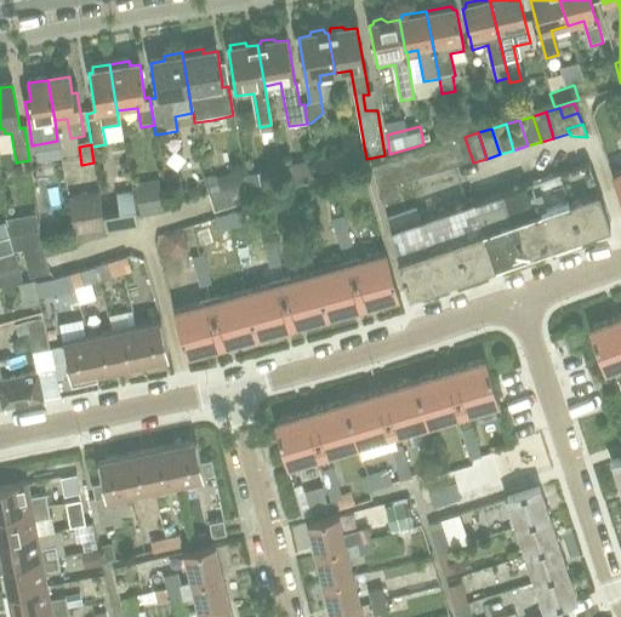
[(399,158),(387,161),(394,187),(408,183),(399,158)]
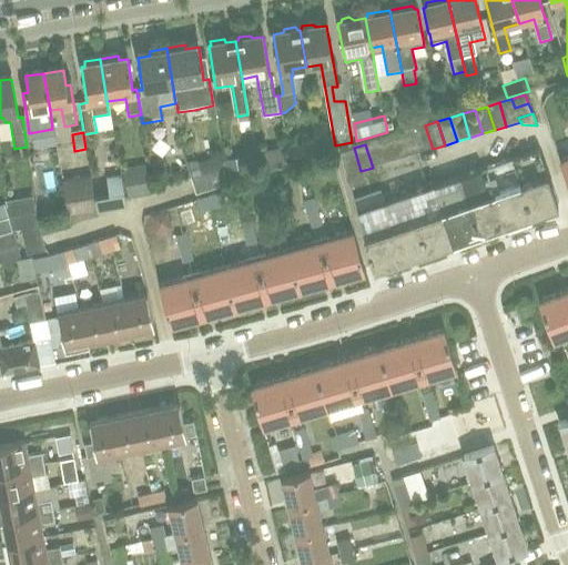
[(341,151),(347,177),(362,173),(361,171),(354,148),(341,151)]
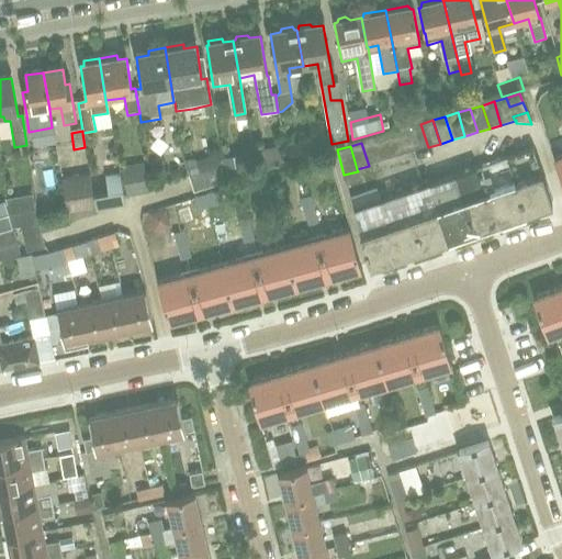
[(280,147),(254,152),(257,172),(276,169),(274,167),(283,165),(280,147)]
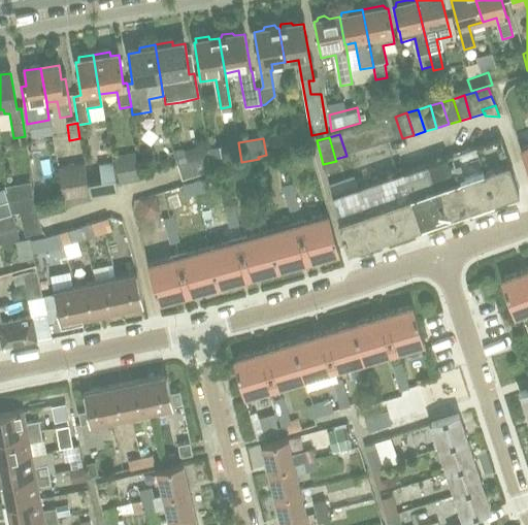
[(492,201),(518,192),(500,141),(475,151),(492,201)]
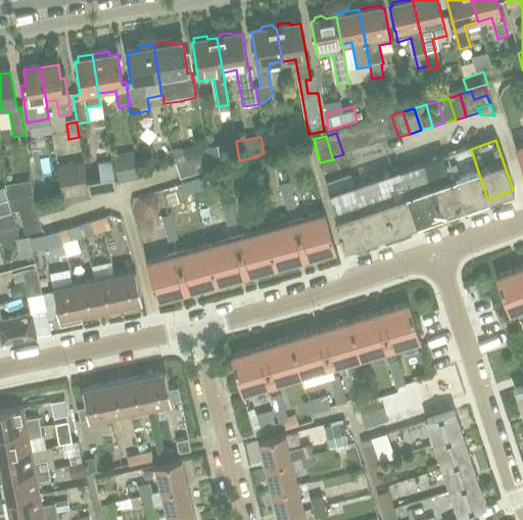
[(180,149),(172,152),(180,181),(208,172),(206,158),(203,145),(183,150),(180,149)]
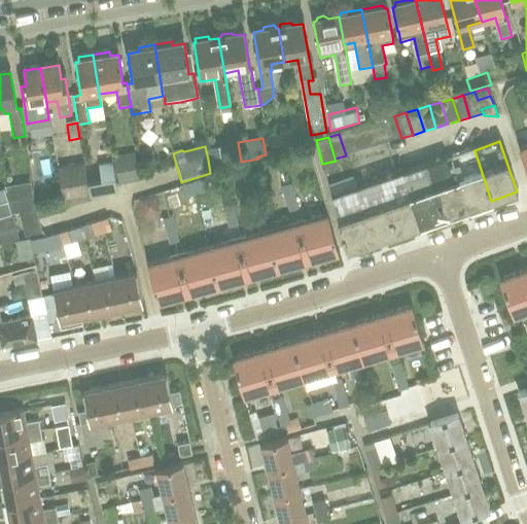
[(209,151),(212,168),(233,165),(230,147),(209,151)]
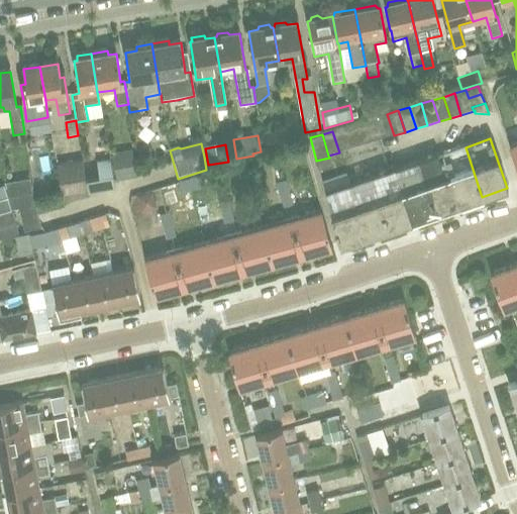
[(482,197),(466,147),(441,156),(458,205),(482,197)]
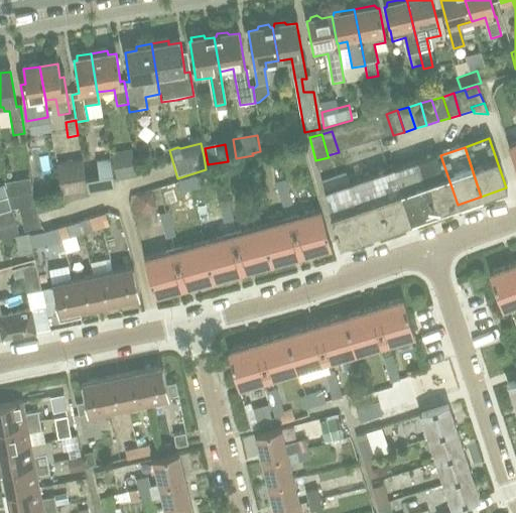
[(137,179),(132,151),(112,154),(117,182),(137,179)]
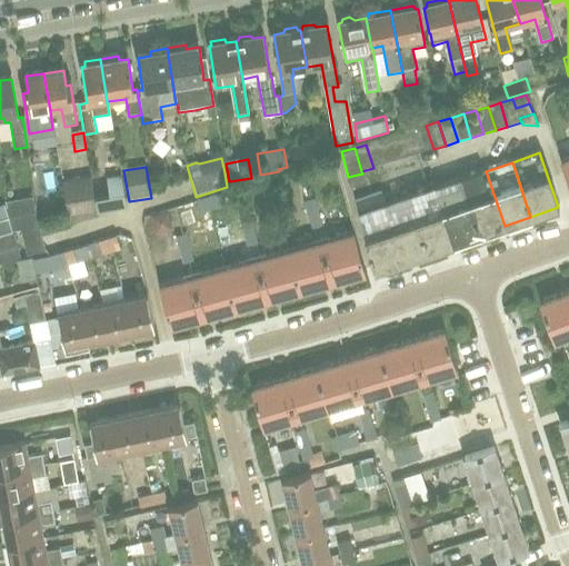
[(505,226),(486,171),(460,180),(479,235),(505,226)]
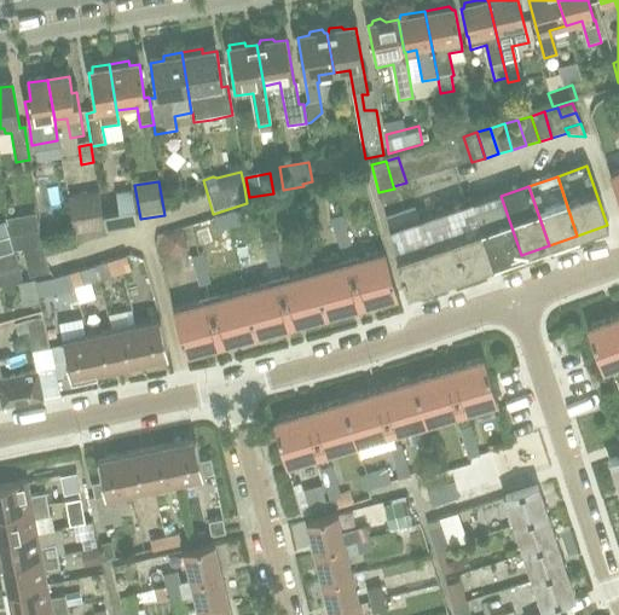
[(398,199),(394,189),(379,192),(382,204),(398,199)]
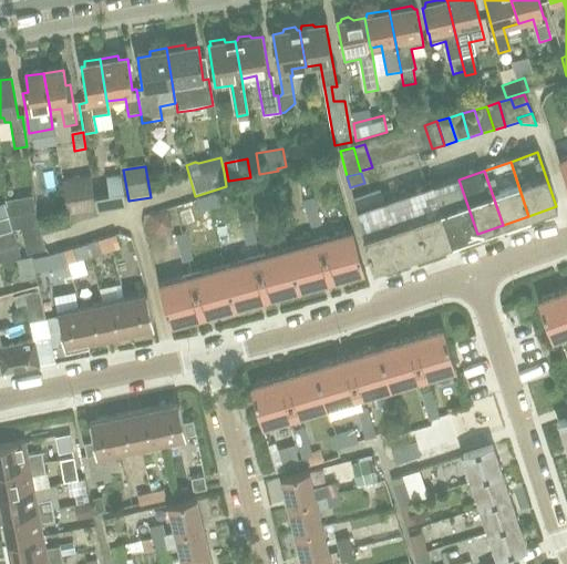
[(96,214),(125,208),(121,176),(106,178),(109,195),(94,197),(96,212),(96,214)]
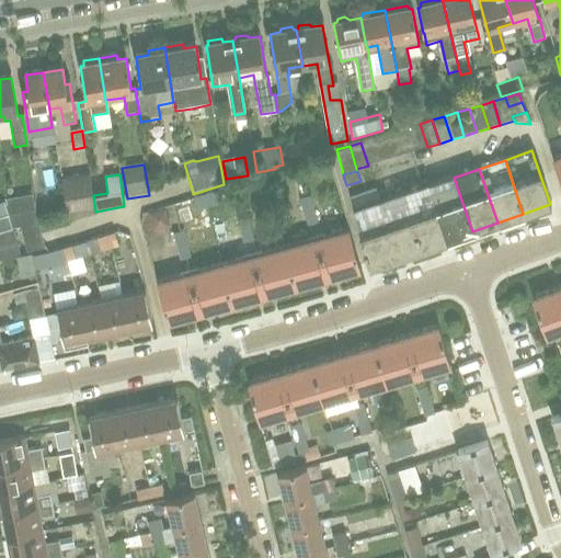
[(67,214),(95,209),(93,195),(90,175),(61,180),(67,214)]
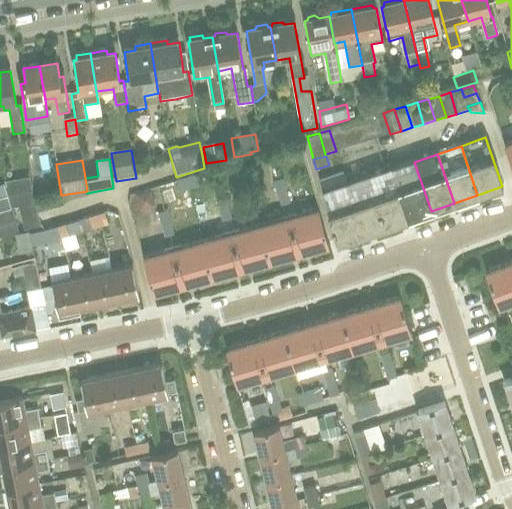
[(230,179),(254,172),(250,160),(227,167),(230,179)]
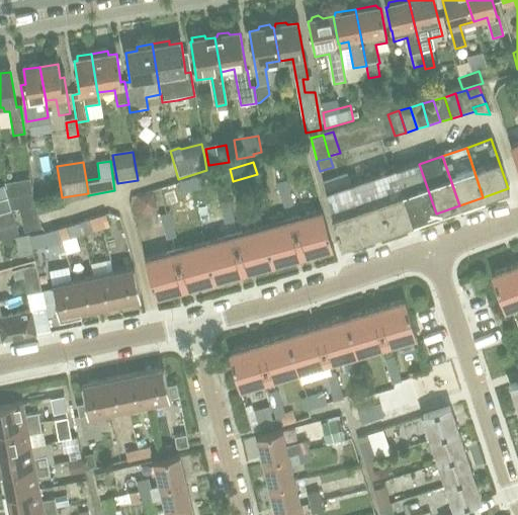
[(436,213),(419,164),(396,172),(413,222),(436,213)]
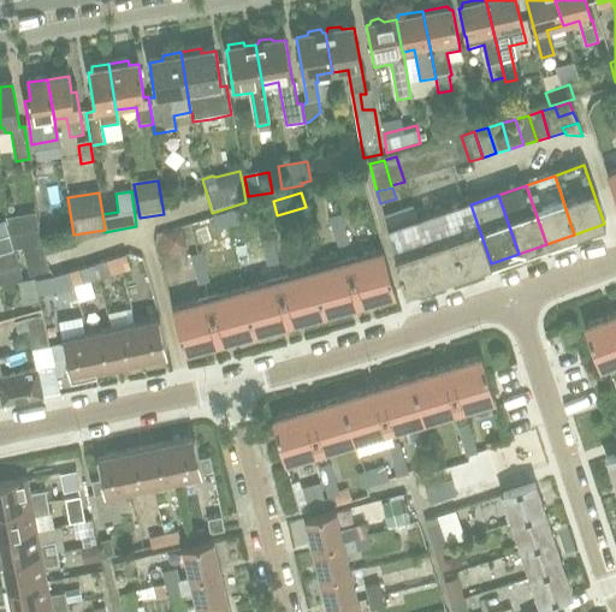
[(471,205),(418,223),(413,207),(383,218),(389,232),(386,233),(407,292),(491,263),(471,205)]
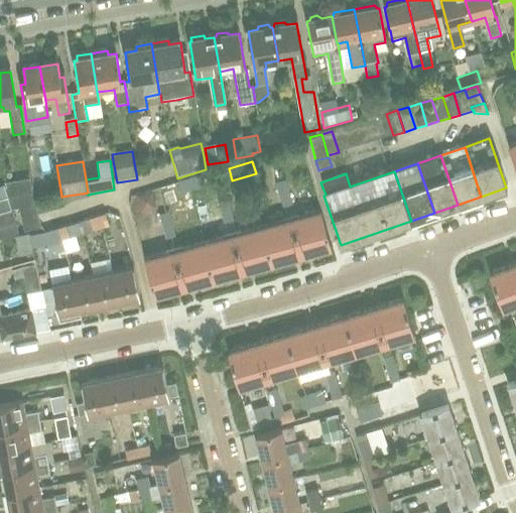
[(200,177),(185,181),(188,194),(204,188),(200,177)]
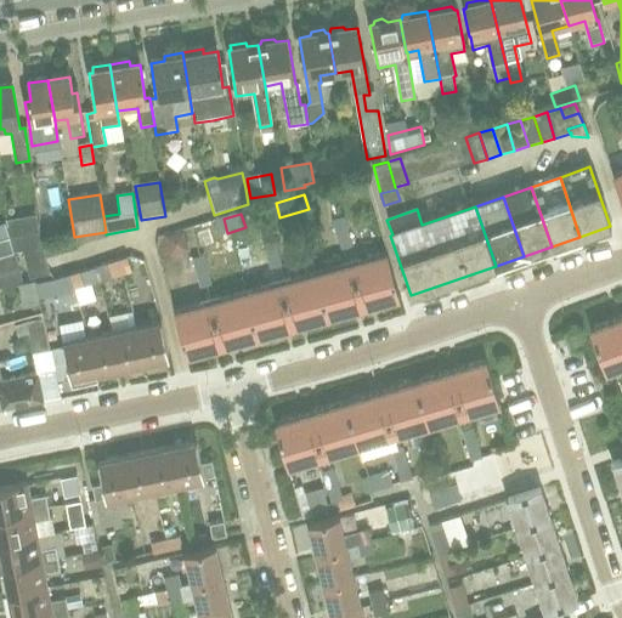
[(224,219),(214,222),(219,236),(227,233),(224,219)]
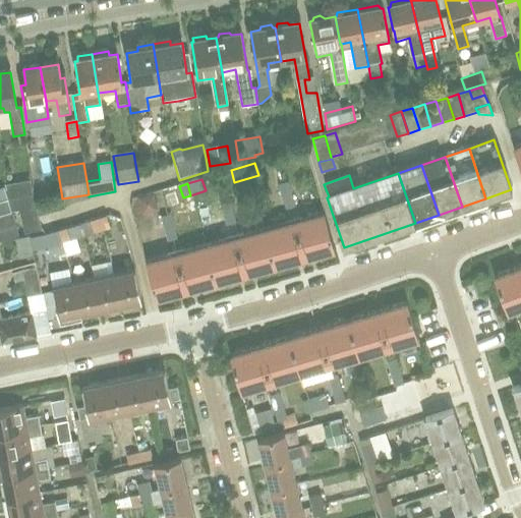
[(288,184),(279,186),(283,198),(292,195),(290,188),(288,184)]
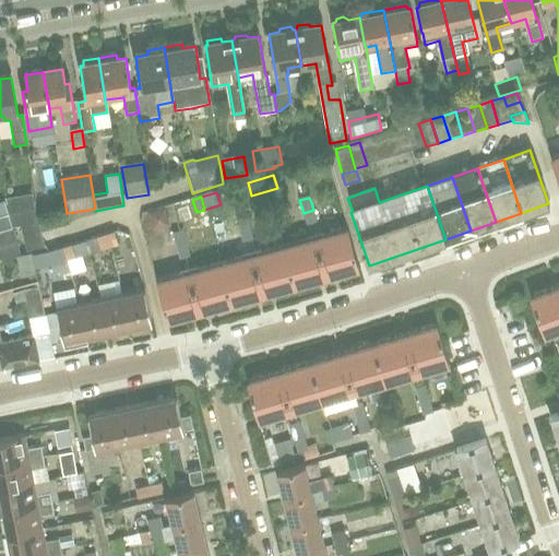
[(7,215),(11,228),(20,227),(26,252),(45,247),(35,210),(7,215)]
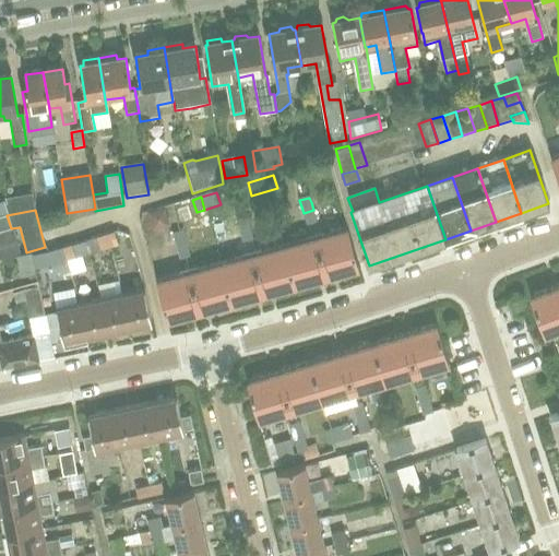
[(149,215),(152,234),(177,228),(173,210),(149,215)]
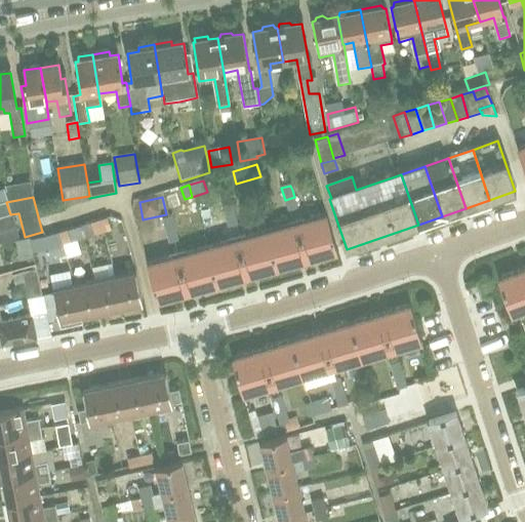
[(294,197),(285,200),(288,212),(297,209),(294,197)]
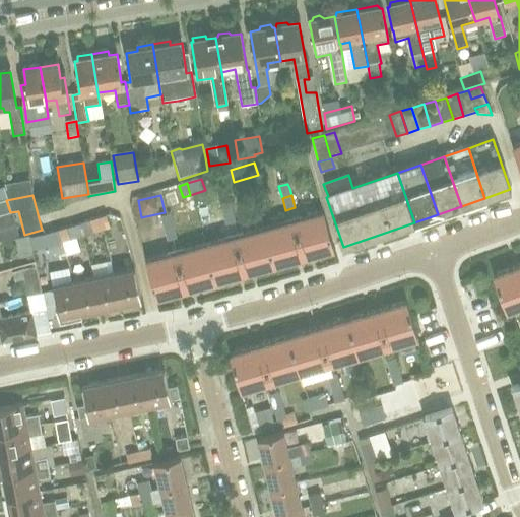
[(0,202),(0,215),(10,212),(6,200),(0,202)]
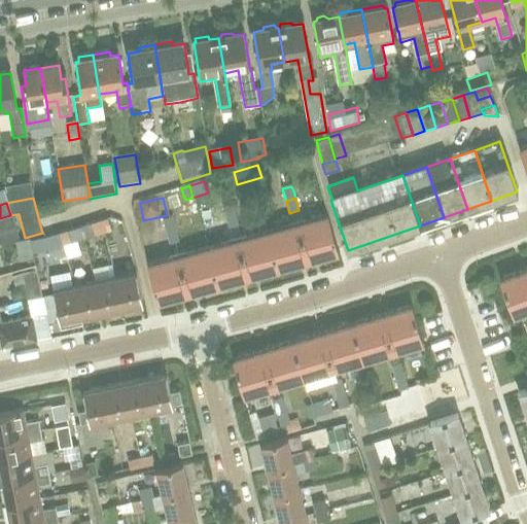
[(232,203),(223,205),(226,217),(236,214),(232,203)]
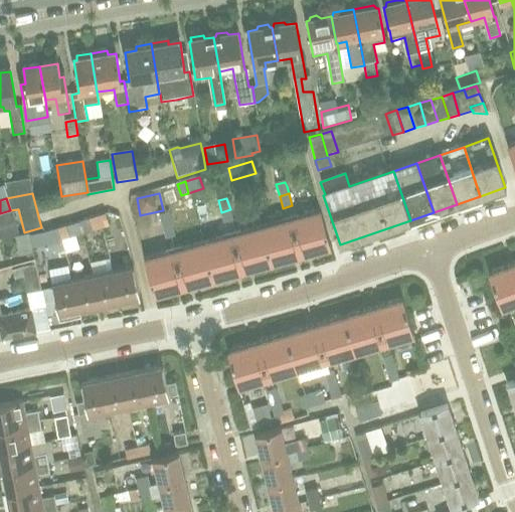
[(230,209),(221,212),(224,223),(233,221),(230,209)]
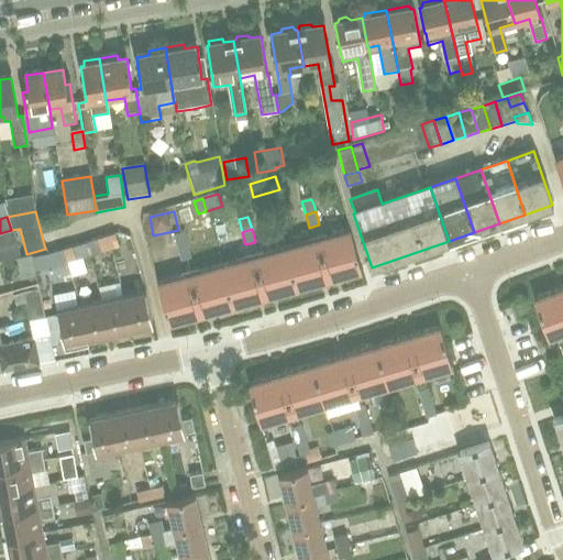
[(329,278),(361,270),(350,232),(318,241),(329,278)]
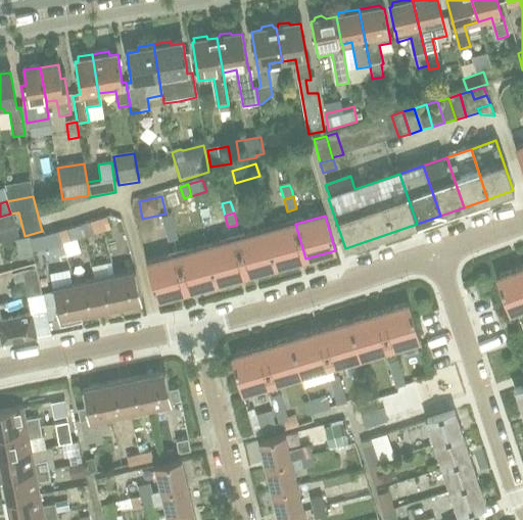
[(0,230),(15,227),(12,217),(0,219),(0,230)]
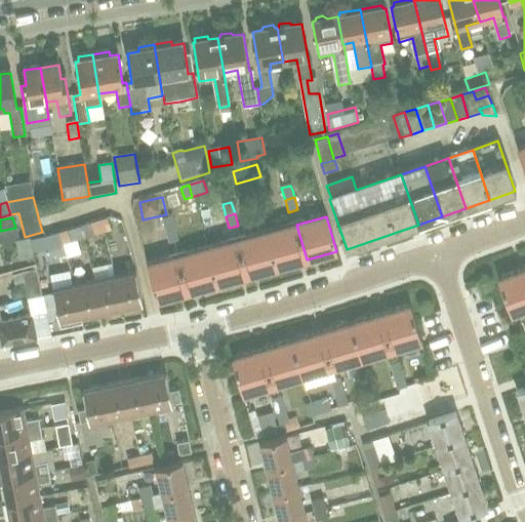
[(101,221),(104,233),(112,231),(108,217),(101,221)]
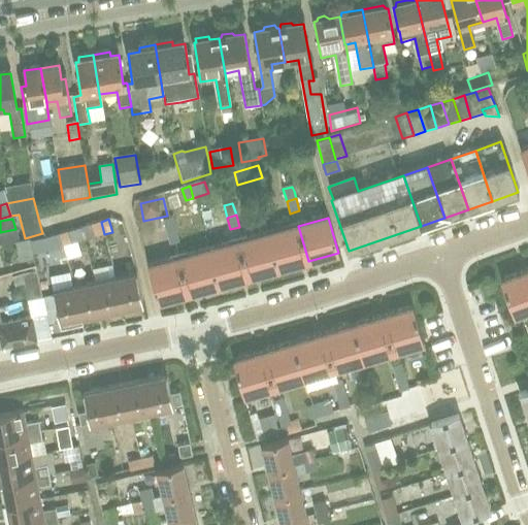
[(172,219),(163,221),(166,234),(176,231),(172,219)]
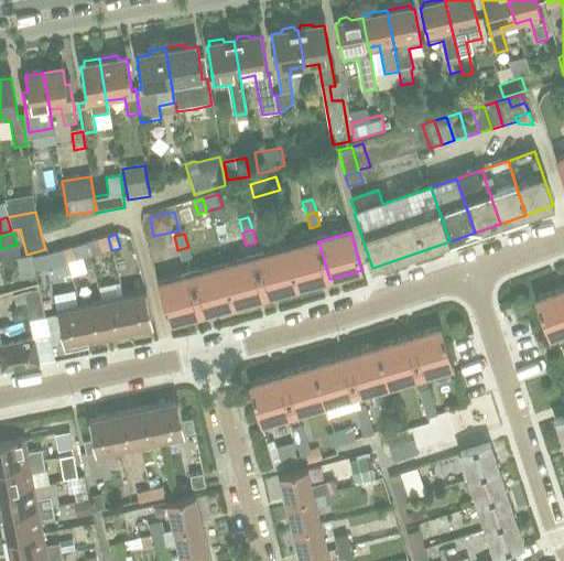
[(108,237),(101,239),(98,239),(102,254),(111,250),(108,237)]
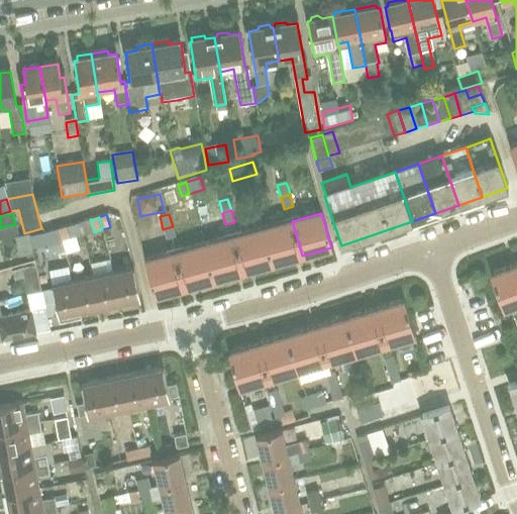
[(263,229),(273,264),(302,255),(292,221),(263,229)]
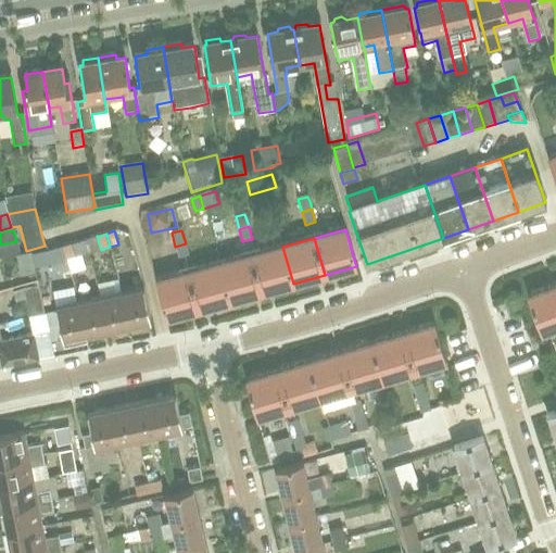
[(17,243),(0,248),(0,260),(20,255),(17,243)]
